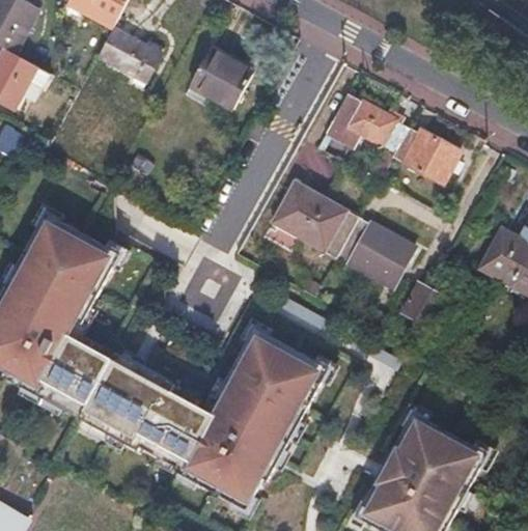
[(38,7),(25,0),(0,0),(0,46),(5,49),(15,53),(38,7)]
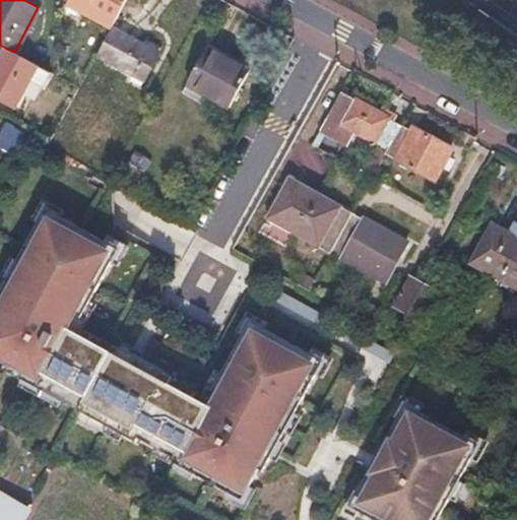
[(124,0),(69,0),(67,4),(109,27),(124,0)]
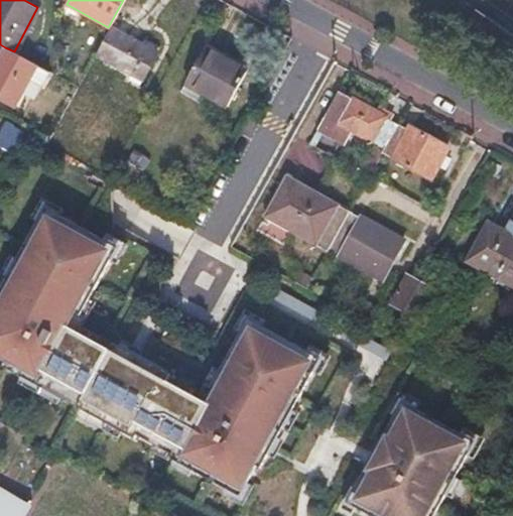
[(153,53),(108,27),(93,55),(139,80),(153,53)]
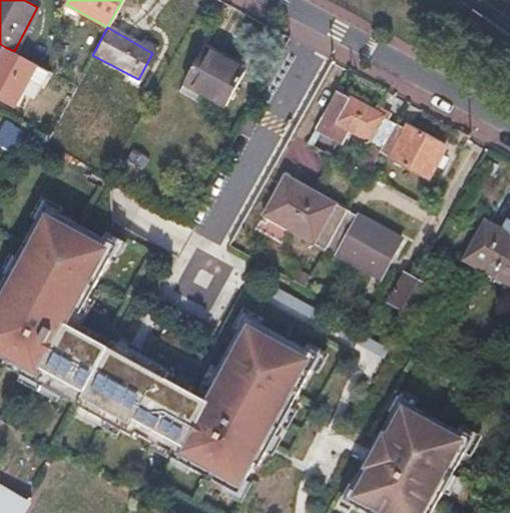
[(14,51),(5,47),(0,56),(0,97),(14,104),(21,90),(27,77),(35,63),(14,51)]
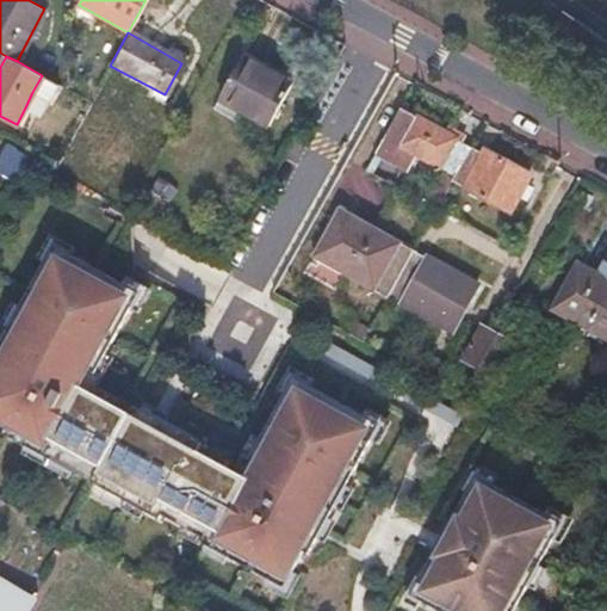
[(290,85),(242,59),(220,99),(267,125),(290,85)]
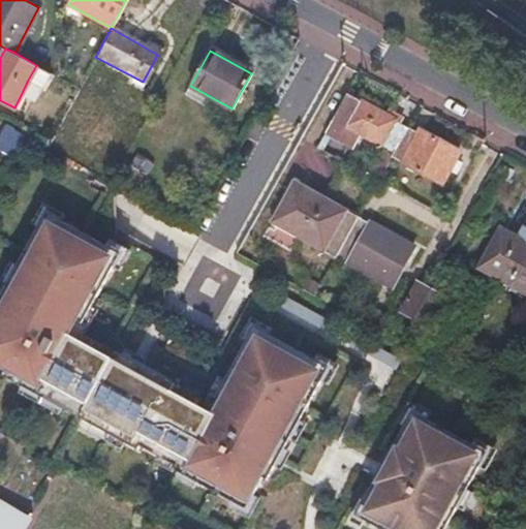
[(41,88),(28,80),(22,93),(35,100),(41,88)]
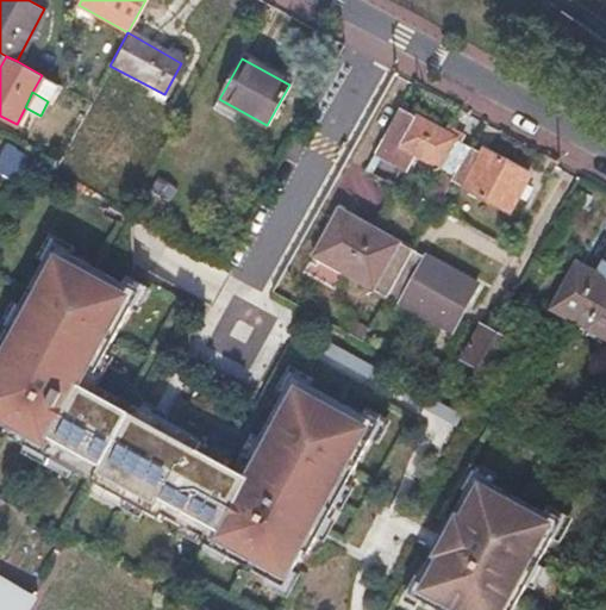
[(398,110),(374,153),(403,168),(410,153),(454,176),(469,149),(398,110)]
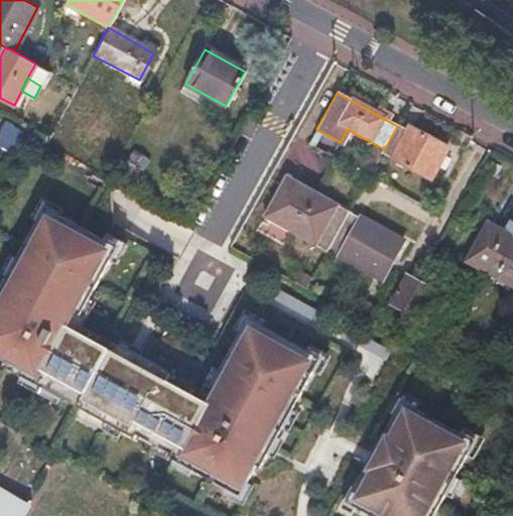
[(24,133),(4,122),(0,129),(0,149),(12,157),(24,133)]
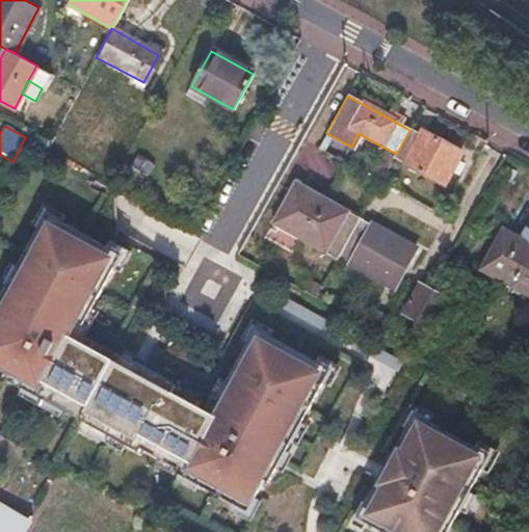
[(418,134),(410,130),(396,154),(393,160),(443,187),(460,153),(420,131),(418,134)]
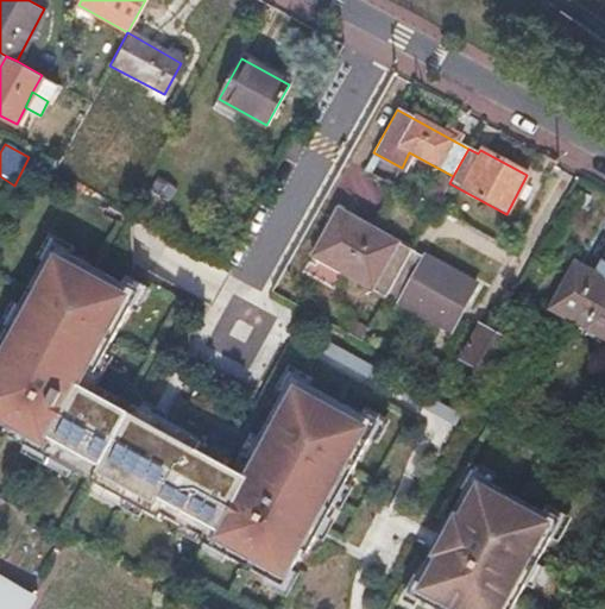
[(446,190),(438,187),(428,206),(435,209),(446,190)]
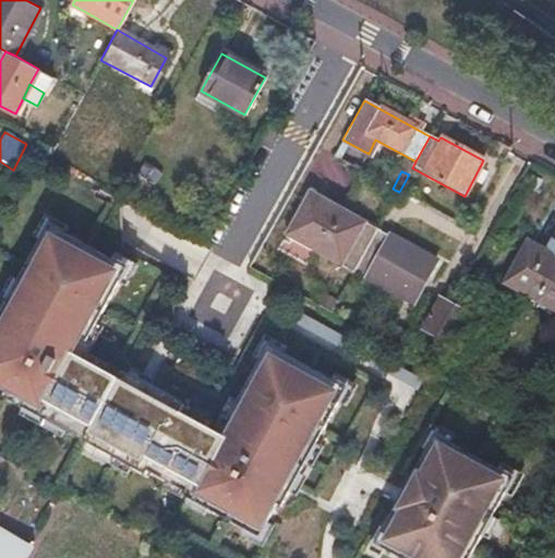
[(299,210),(285,237),(311,251),(341,268),(342,267),(354,274),(356,270),(377,231),(313,196),(303,213),(299,210)]
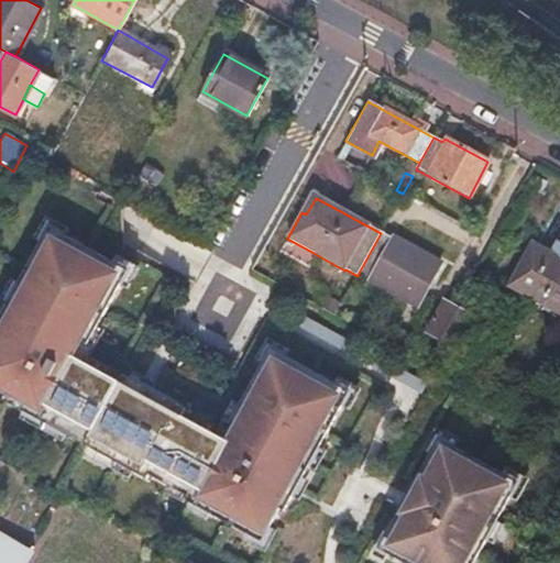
[(87,345),(128,271),(48,227),(0,316),(0,398),(146,478),(149,475),(187,496),(185,499),(262,542),(280,508),(284,510),(349,390),(271,348),(229,422),(237,427),(228,442),(182,416),(186,409),(122,375),(119,382),(73,357),(81,342),(87,345)]
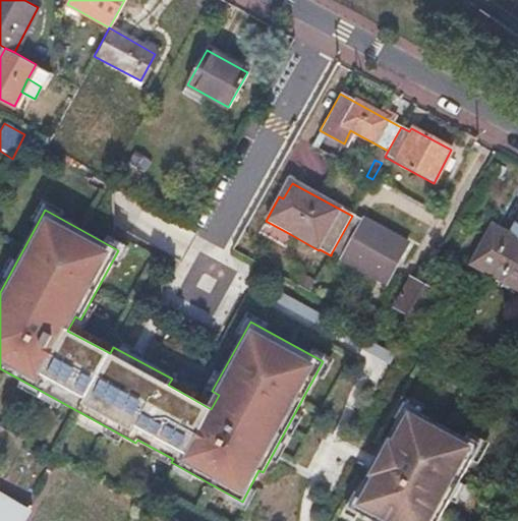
[(385,282),(405,245),(352,216),(332,252),(385,282)]
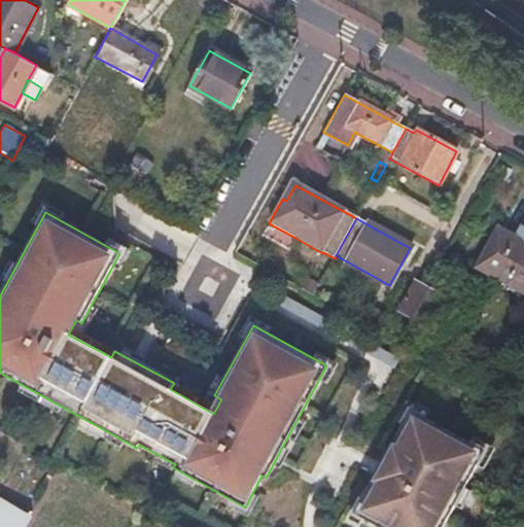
[(293,237),(269,223),(262,235),(286,249),(293,237)]
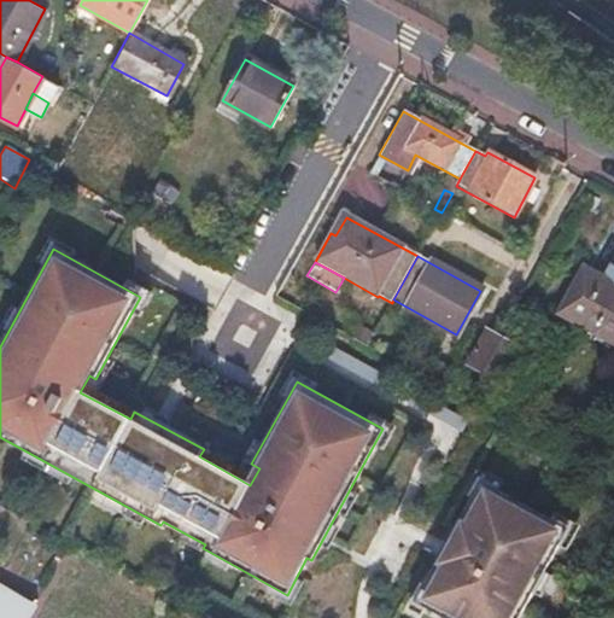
[(608,275),(585,263),(561,309),(613,337),(613,264),(608,275)]
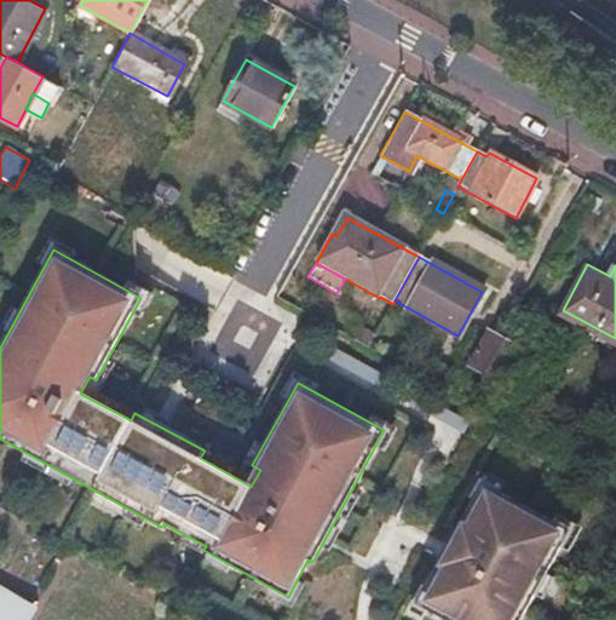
[(518,348),(485,329),(467,361),(489,373),(485,382),(496,388),(518,348)]
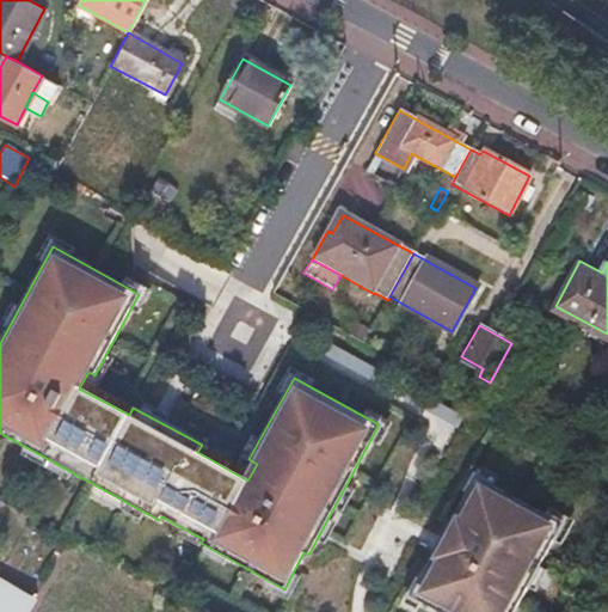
[(326,342),(320,353),(369,379),(375,368),(326,342)]
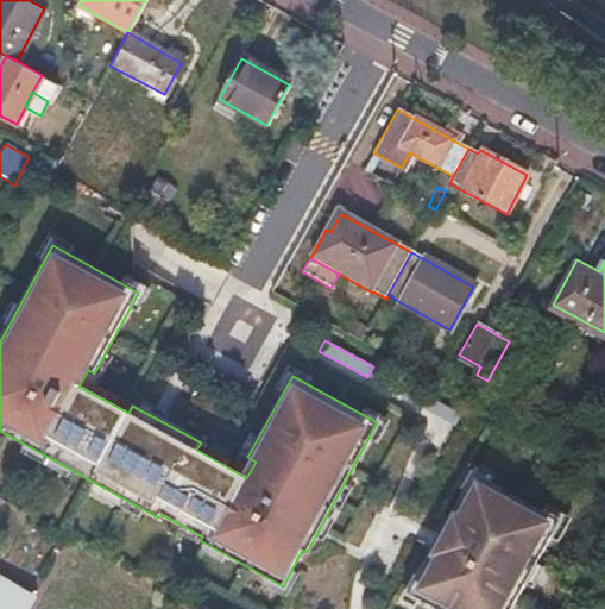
[(401,382),(395,391),(455,425),(461,414),(401,382)]
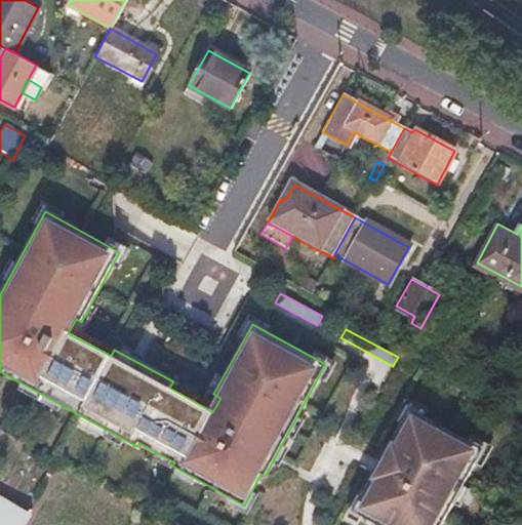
[(407,410),(351,512),(373,524),(439,524),(481,450),(407,410)]
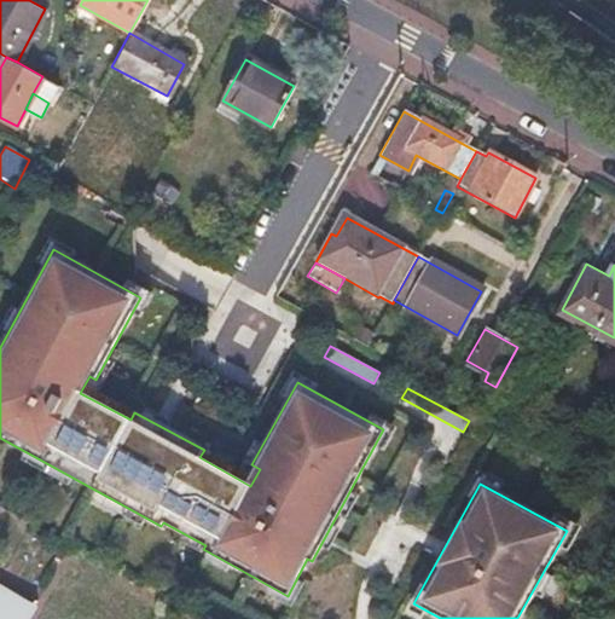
[(0,618),(24,618),(34,603),(0,584),(0,618)]
